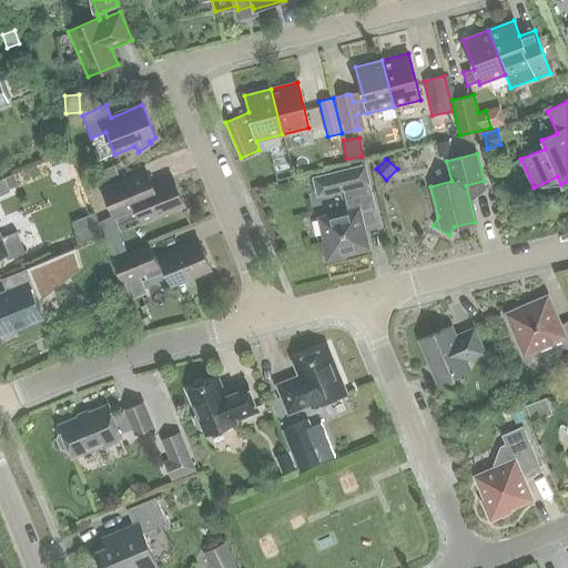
[(324,242),(321,242),(325,262),(345,257),(344,254),(368,249),(361,215),(376,212),(367,178),(364,163),(311,176),(316,198),(343,192),(347,211),(317,217),(324,242)]
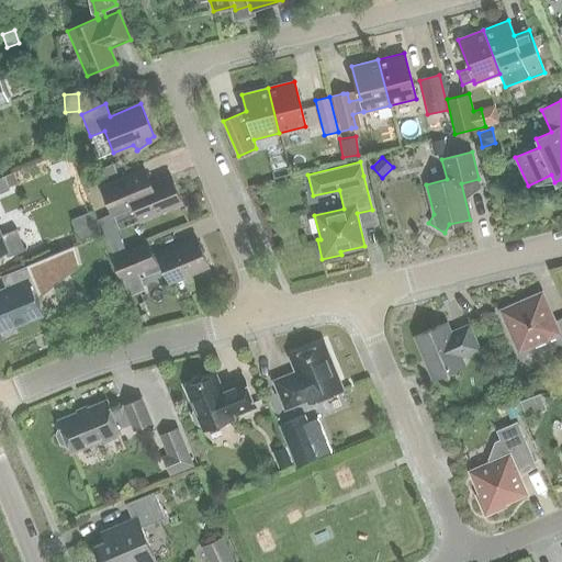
[(143,170),(101,187),(112,213),(133,205),(141,221),(182,204),(170,176),(149,184),(143,170)]
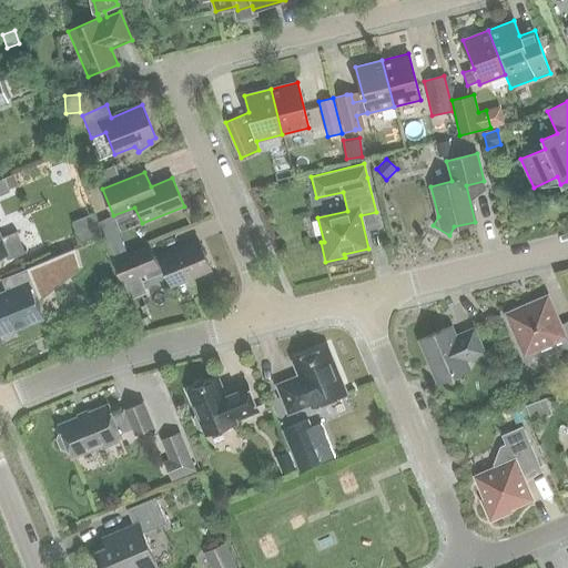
[(0,255),(6,254),(8,257),(6,259),(7,260),(27,252),(26,251),(24,251),(16,231),(1,237),(0,234),(0,193),(8,190),(3,178),(0,178),(0,255)]
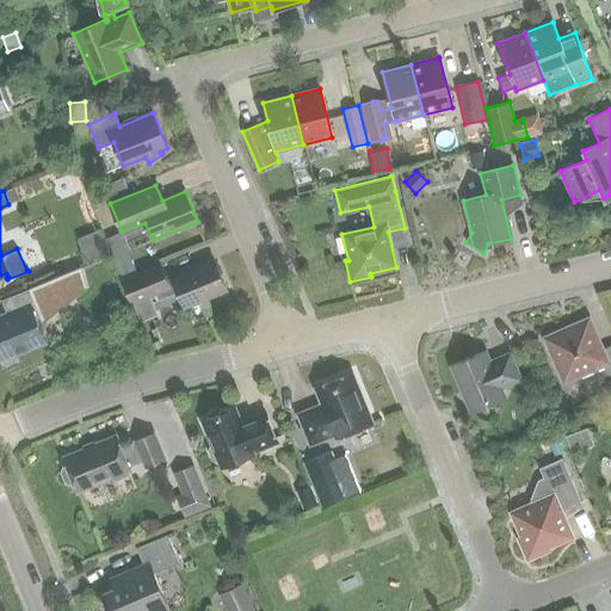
[(82,259),(105,253),(99,230),(78,235),(82,259)]
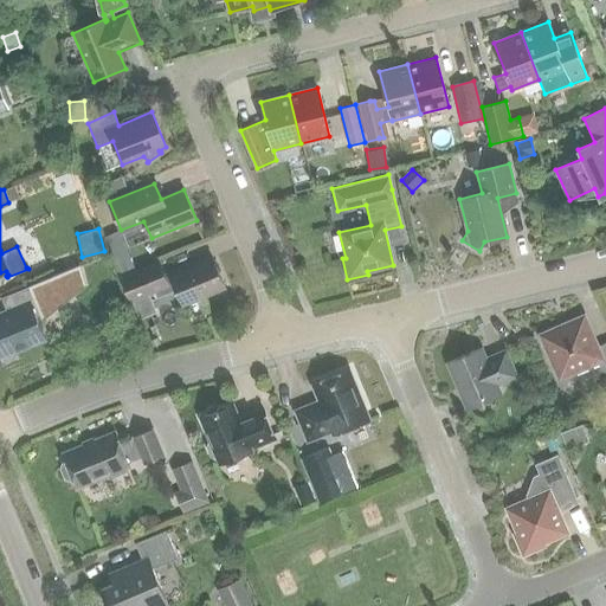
[(134,269),(127,253),(114,259),(121,274),(134,269)]
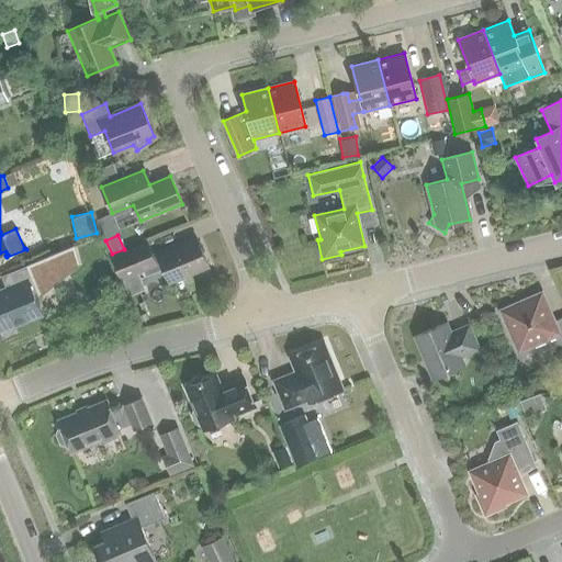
[(169,248),(157,253),(169,282),(208,266),(197,239),(170,250),(169,248)]
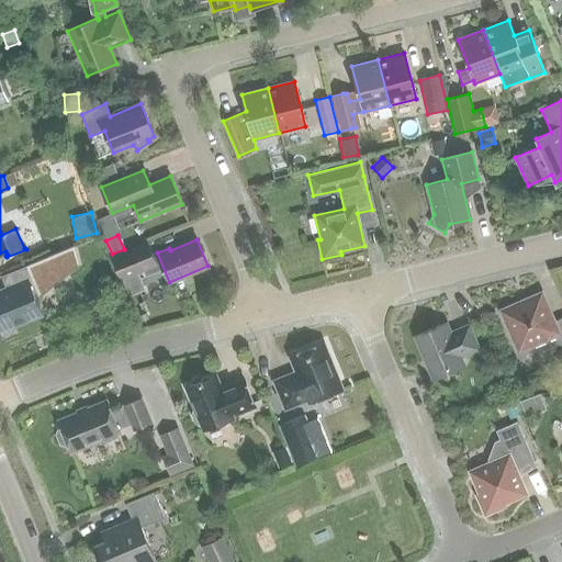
[(111,258),(121,281),(158,266),(148,243),(111,258)]
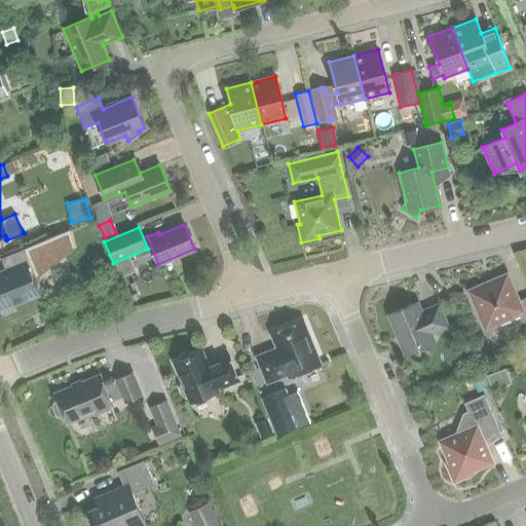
[(24,248),(36,278),(74,249),(69,229),(24,248)]
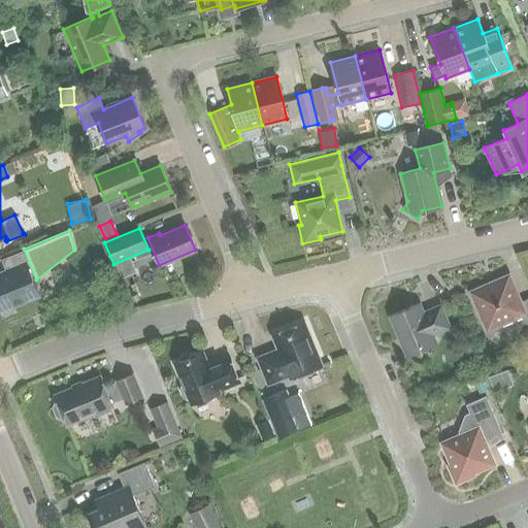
[(26,263),(0,272),(0,310),(39,295),(26,263)]
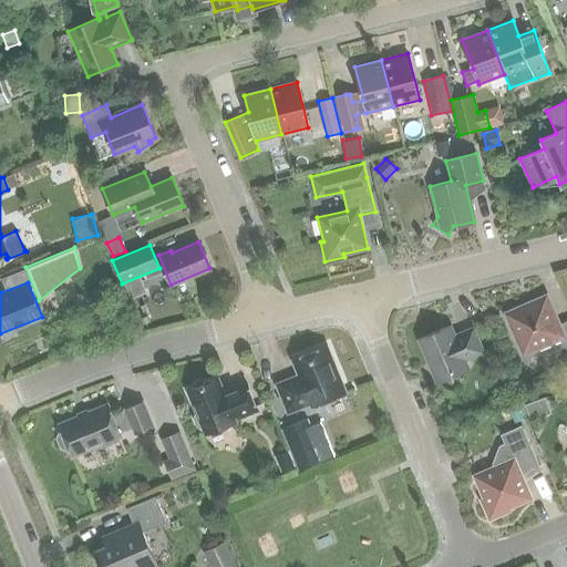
[(546,295),(505,313),(523,354),(564,337),(566,344),(566,320),(558,325),(546,295)]
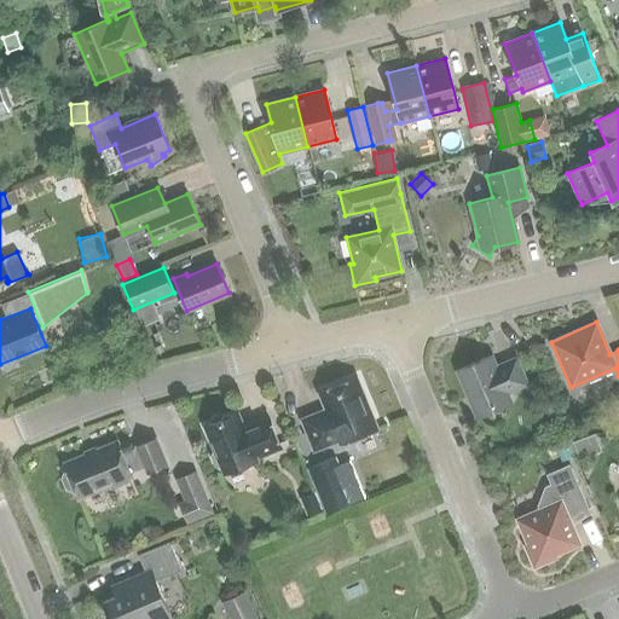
[(473,408),(476,412),(508,399),(505,393),(527,385),(516,358),(495,366),(490,356),(457,370),(468,394),(467,397),(470,406),(473,408)]
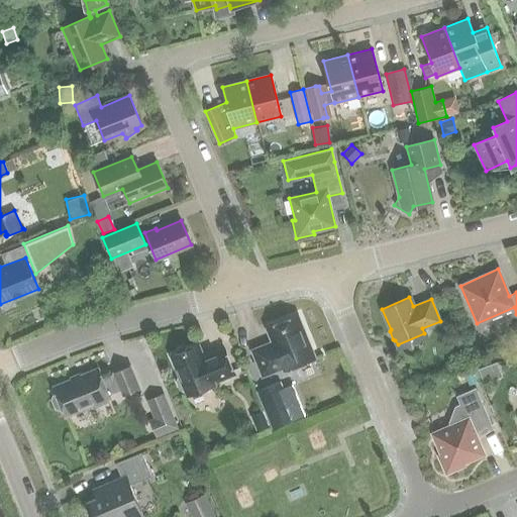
[(265,344),(251,350),(262,377),(282,368),(284,371),(315,357),(298,315),(266,328),(272,343),(266,346),(265,344)]
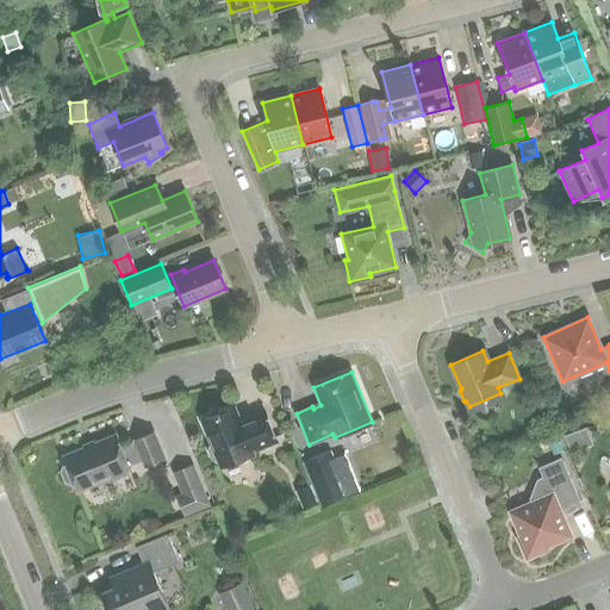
[(207,449),(211,460),(218,462),(219,467),(253,453),(253,452),(277,441),(265,411),(240,421),(234,406),(200,421),(210,443),(207,449)]
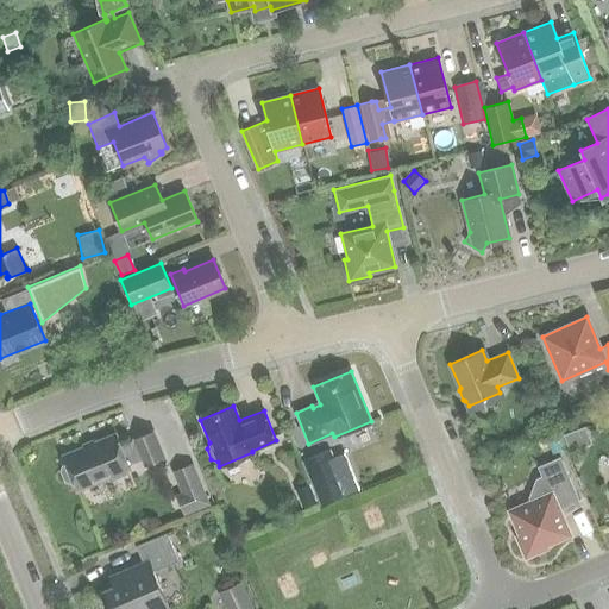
[(61,471),(66,481),(70,483),(74,482),(76,491),(107,478),(108,481),(127,473),(126,470),(130,469),(127,464),(142,459),(144,466),(164,458),(154,431),(133,439),(135,441),(120,447),(115,433),(62,456),(66,464),(63,465),(61,471)]
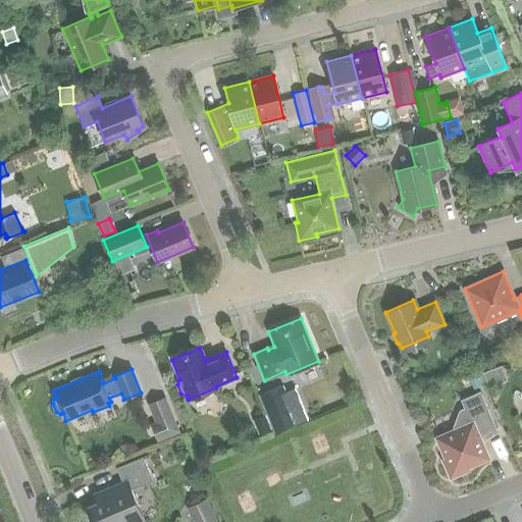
[(298,422),(283,385),(259,395),(274,432),(298,422)]
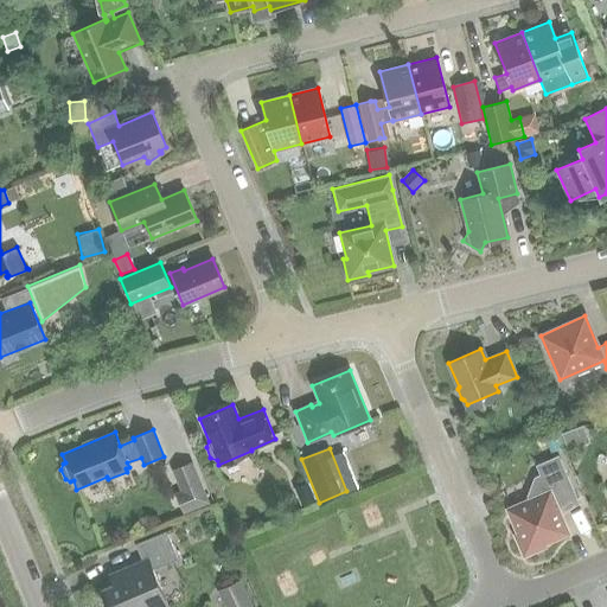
[(519,534),(517,535),(524,554),(543,545),(541,543),(566,532),(555,508),(577,499),(560,460),(537,470),(540,475),(534,478),(526,497),(529,502),(510,510),(519,534)]
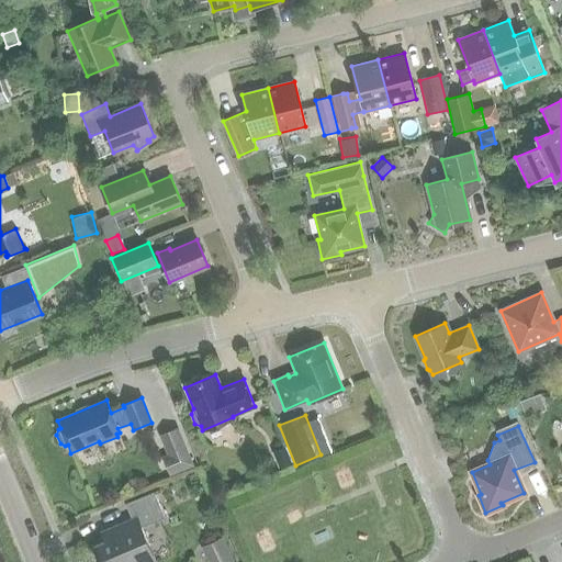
[(193,465),(177,427),(158,435),(166,454),(160,457),(169,475),(193,465)]
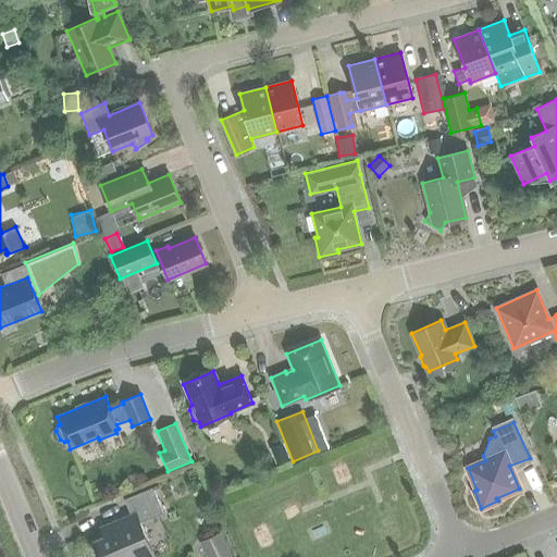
[(93,541),(98,556),(147,556),(153,555),(139,522),(162,512),(152,487),(124,499),(131,515),(99,527),(100,529),(102,528),(106,535),(93,541)]
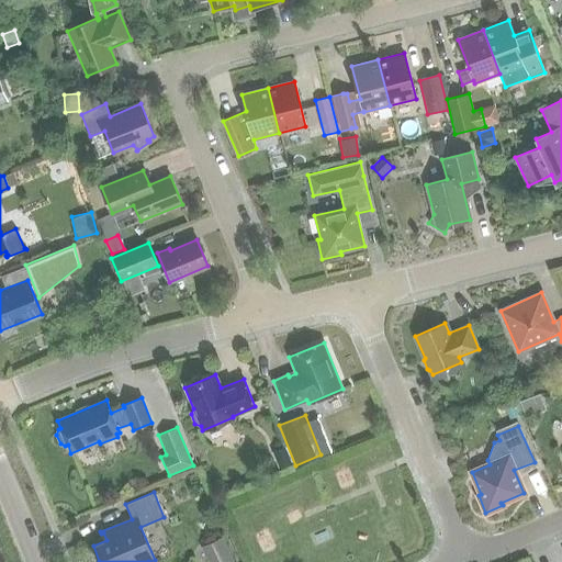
[(203,561),(231,561),(223,536),(198,543),(203,561)]
